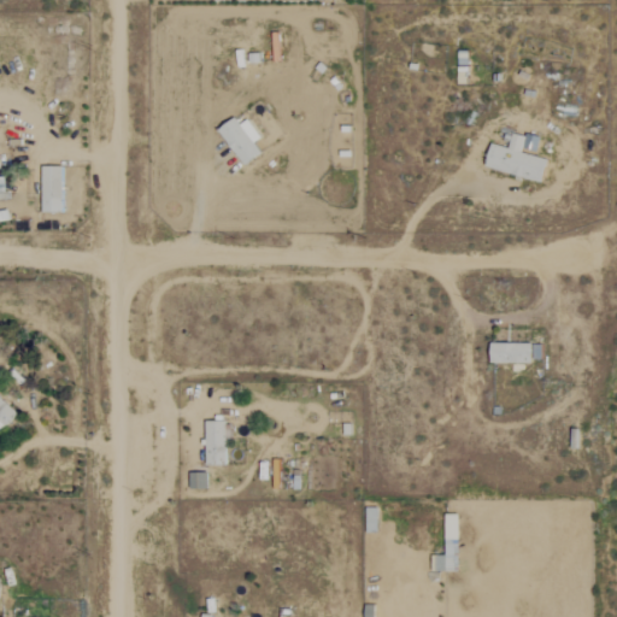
[(258,139),(246,119),(238,124),(233,118),(217,128),(240,165),(259,153),(252,142),(258,139)]
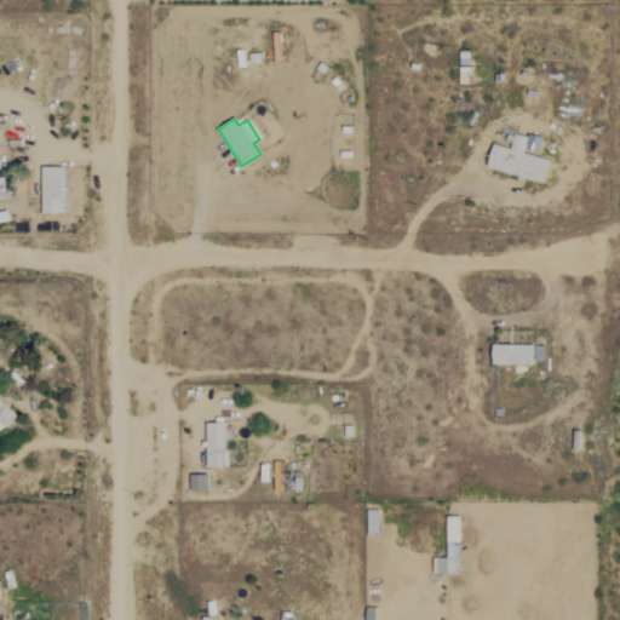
[(541,183),(547,160),(522,154),(526,138),(512,135),(509,149),(489,144),(483,168),(541,183)]
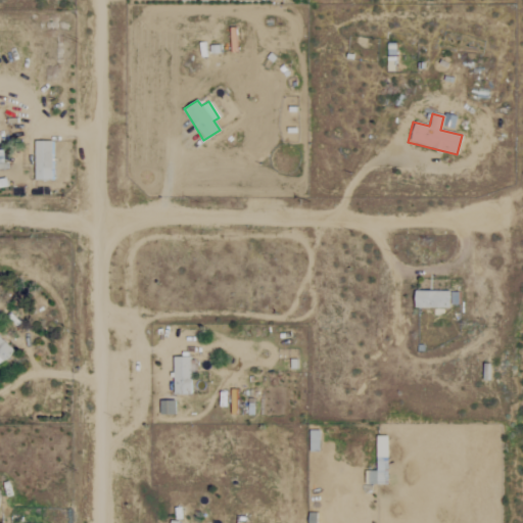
[(39,141),(39,180),(56,181),(56,142),(39,141)]
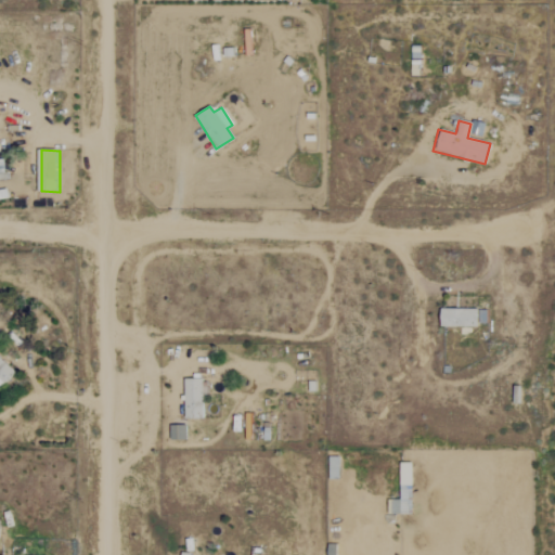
[(477,310),(439,309),(438,326),(476,327),(477,310)]
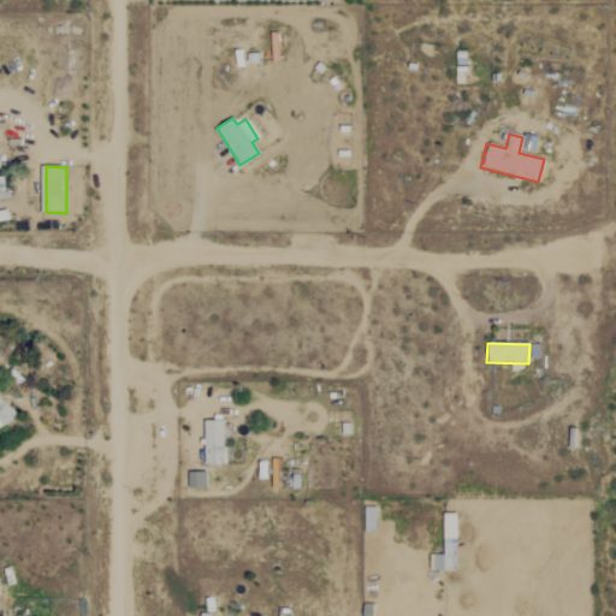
[(0,436),(0,437),(22,414),(0,394),(0,436)]
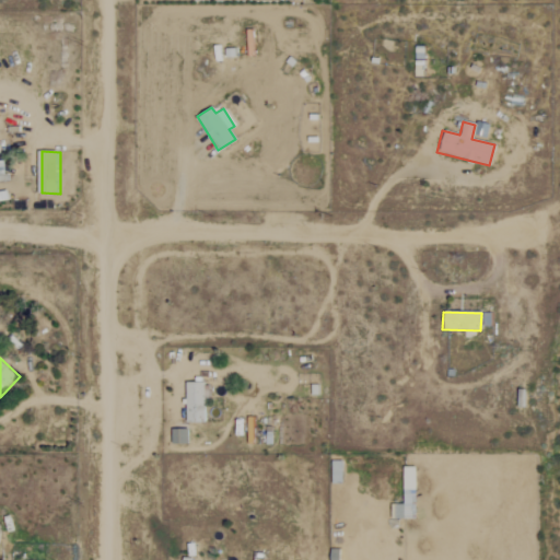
[(202,383),(185,383),(186,423),(203,422),(202,383)]
